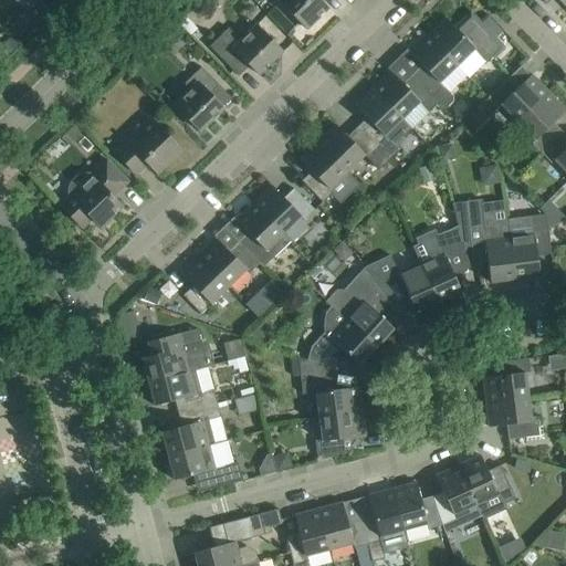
[(281,0),(280,2),(305,30),(328,8),(324,3),(320,0),(281,0)]
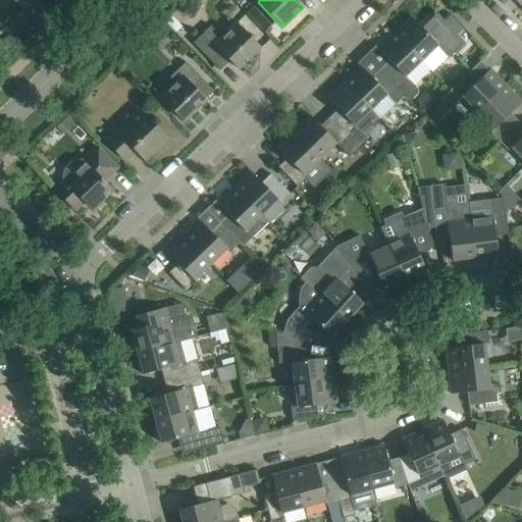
[(40,3),(27,15),(33,22),(36,24),(49,11),(47,9),(40,3)]
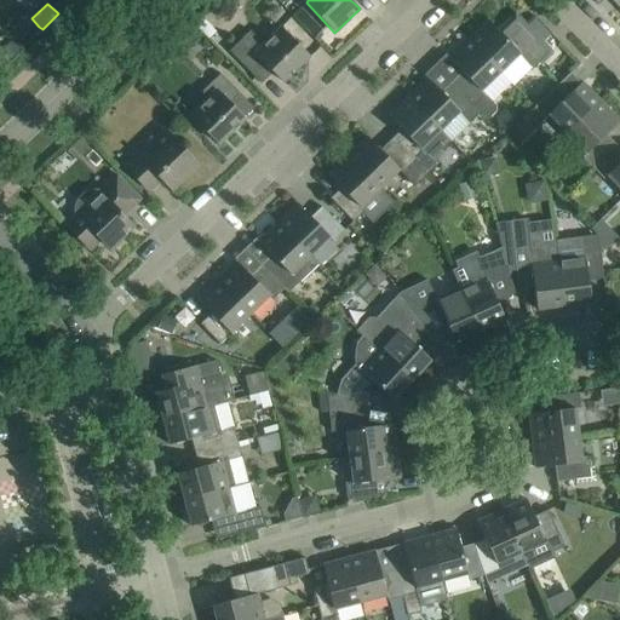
[(321,32),(300,9),(292,17),(314,39),(321,32)]
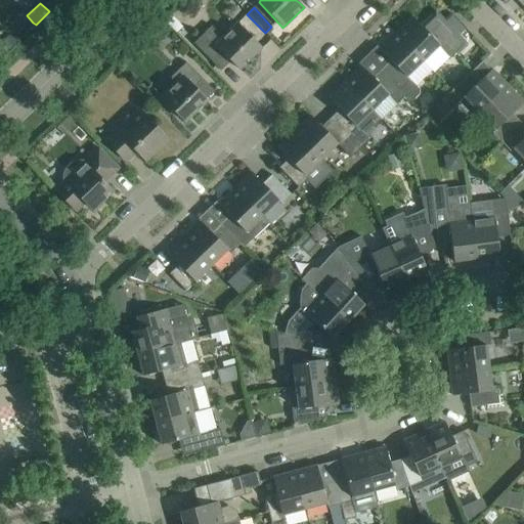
[(412,16),(395,33),(424,61),(422,63),(433,75),(467,43),(436,11),(421,26),(412,16)]
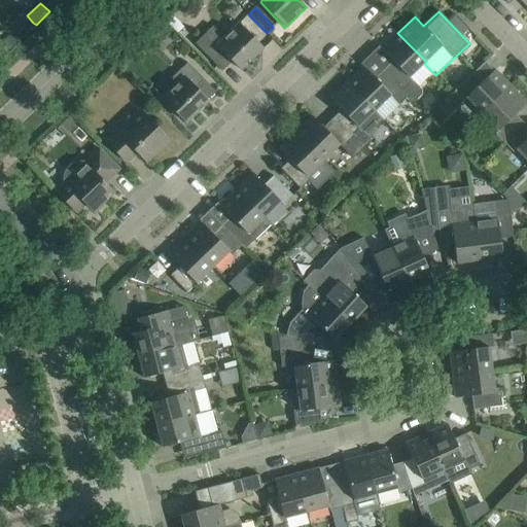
[(217,66),(227,56),(241,70),(262,48),(239,24),(223,38),(212,26),(195,43),(217,66)]
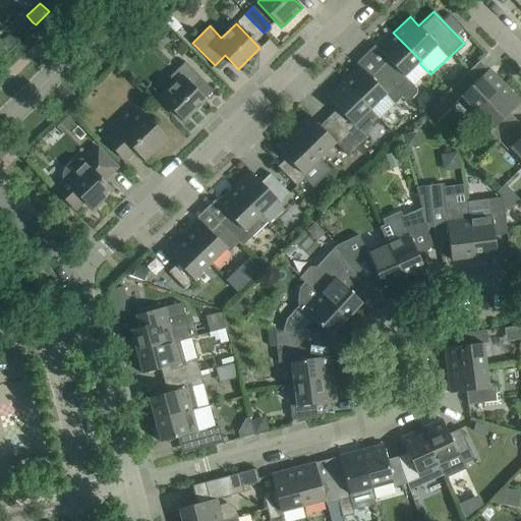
[(393,33),(377,48),(388,60),(380,68),(400,90),(408,81),(404,78),(419,63),(421,61),(393,33)]
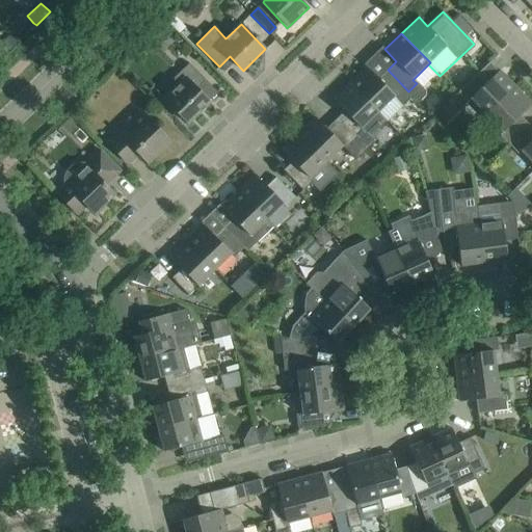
[(9,36),(2,44),(9,51),(17,44),(9,36)]
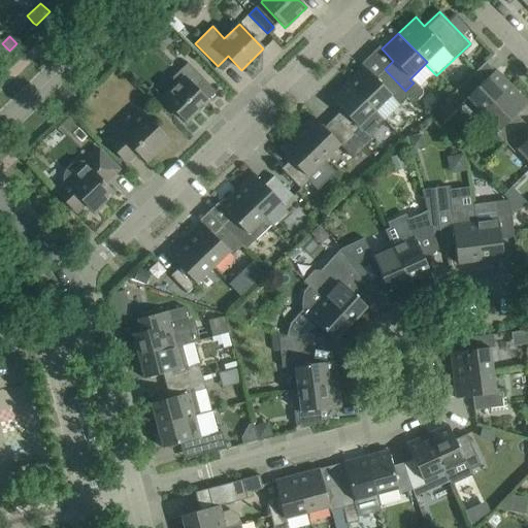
[(177,84),(162,98),(187,123),(208,102),(195,88),(204,79),(188,63),(172,78),(177,84)]
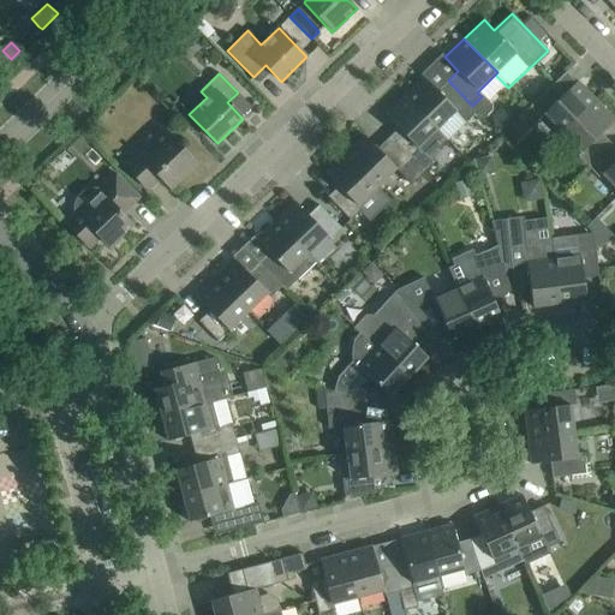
[(437,91),(424,77),(404,96),(437,130),(457,112),(460,117),(472,106),(448,81),(437,91)]
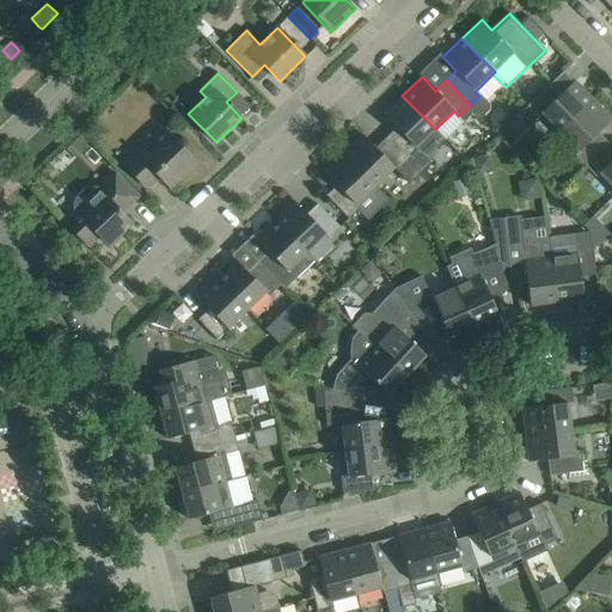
[(575,81),(564,91),(561,95),(551,84),(515,118),(526,129),(542,115),(560,133),(594,101),(575,81)]
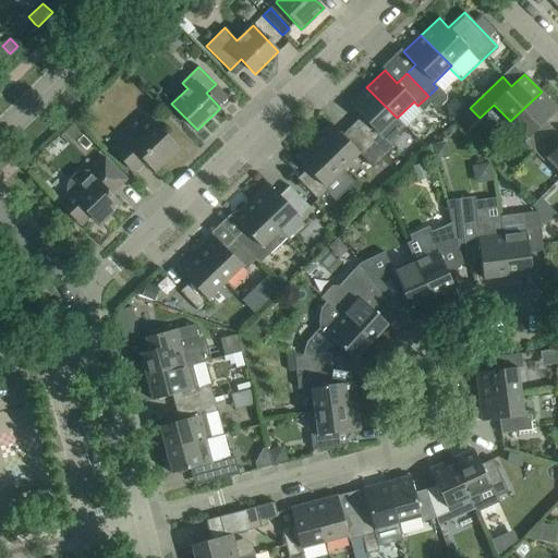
[(366,87),(349,104),(361,117),(352,125),(373,148),(383,140),(378,135),(397,118),(366,87)]
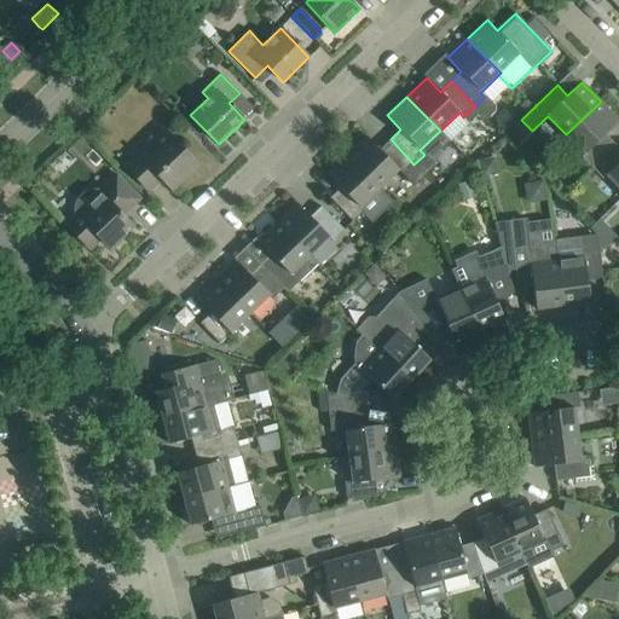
[(601,102),(566,134),(586,155),(582,158),(591,168),(615,145),(606,134),(618,121),(601,102)]
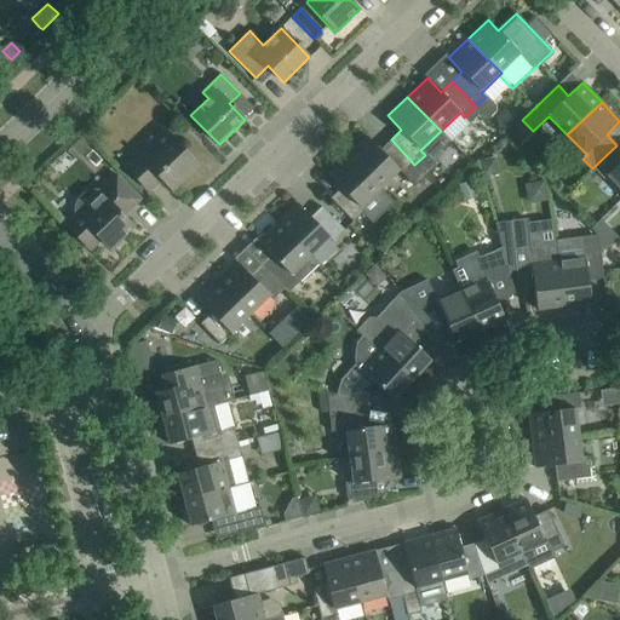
[(197,165),(170,136),(161,144),(155,138),(125,166),(149,191),(162,179),(172,190),(197,165)]
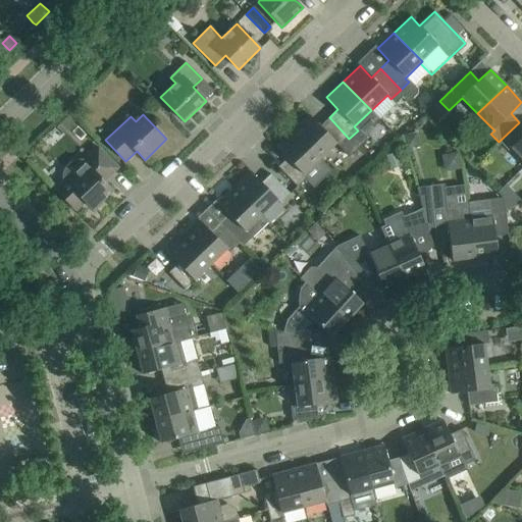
[(309,115),(293,131),(320,160),(336,144),(340,148),(349,139),(329,117),(320,126),(309,115)]
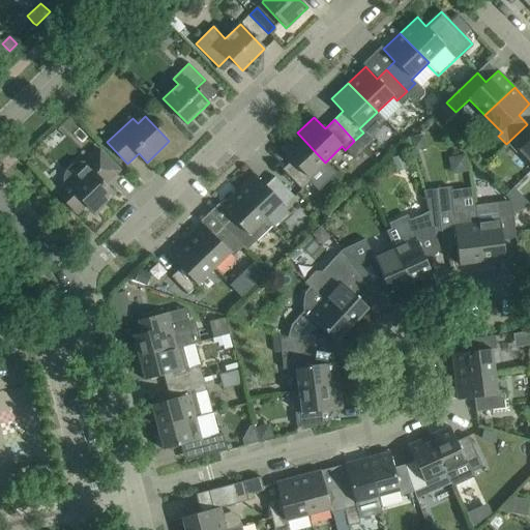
[(529,126),(527,124),(506,144),(516,154),(519,151),(529,162),(529,126)]
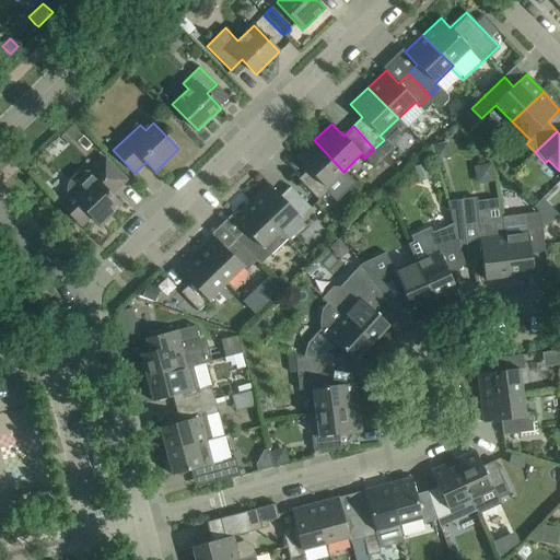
[(296,158),(308,170),(299,179),(319,201),(329,193),(339,203),(357,186),(343,172),(314,140),(296,158)]
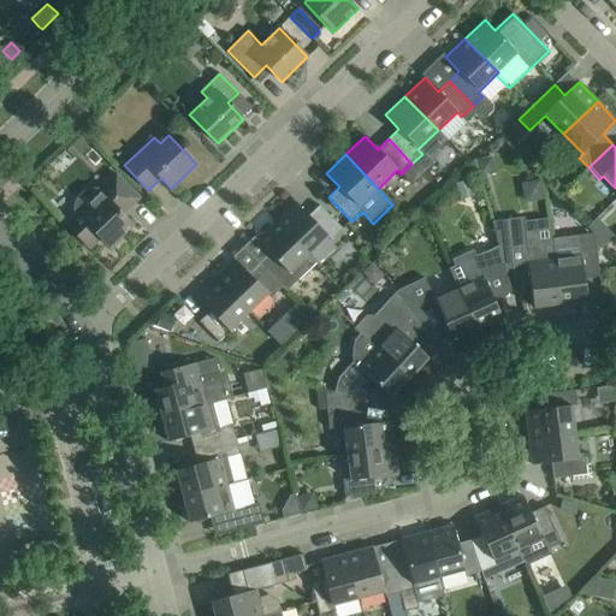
[(80,195),(76,199),(73,206),(73,212),(64,223),(89,249),(100,238),(110,248),(132,225),(122,214),(140,197),(116,173),(100,189),(92,189),(84,191),(80,195)]
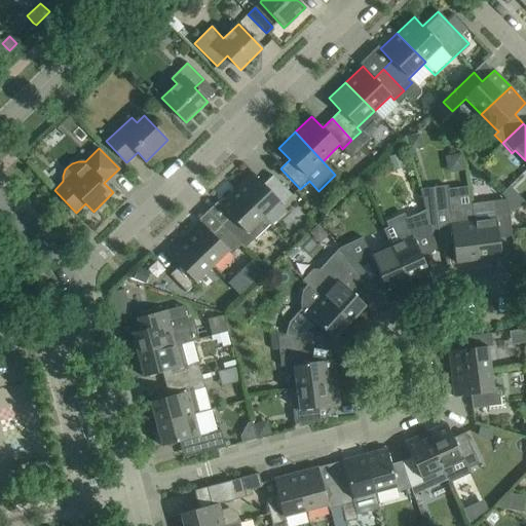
[(263,184),(260,181),(252,173),(235,189),(263,218),(279,201),(284,205),(293,196),(272,176),(263,184)]
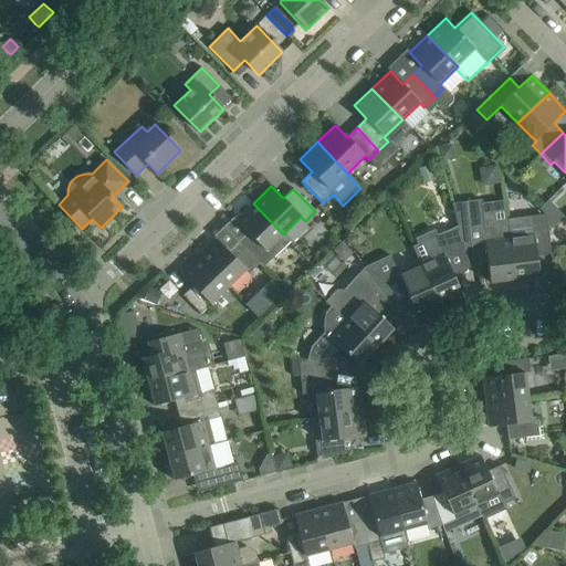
[(473,260),(488,260),(490,283),(515,280),(510,238),(511,238),(510,227),(485,224),(482,202),(457,206),(459,226),(458,226),(460,233),(470,232),(470,238),(473,260)]
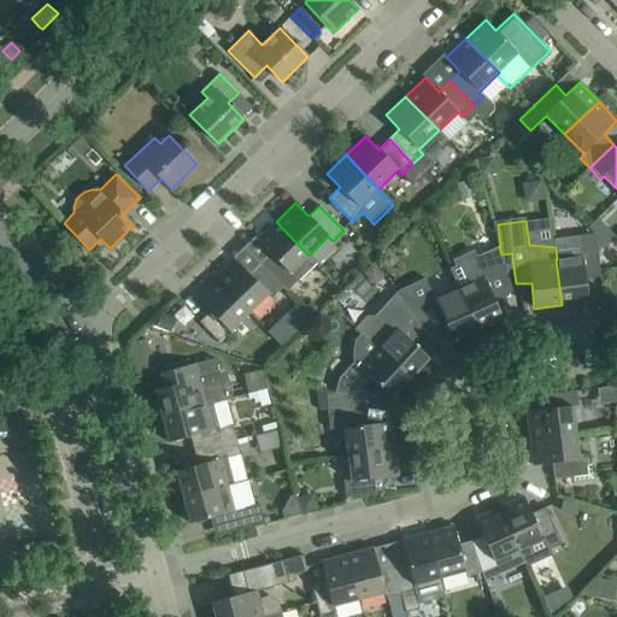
[(276,222),(257,240),(270,254),(259,264),(283,288),(293,278),(289,275),(309,256),(276,222)]
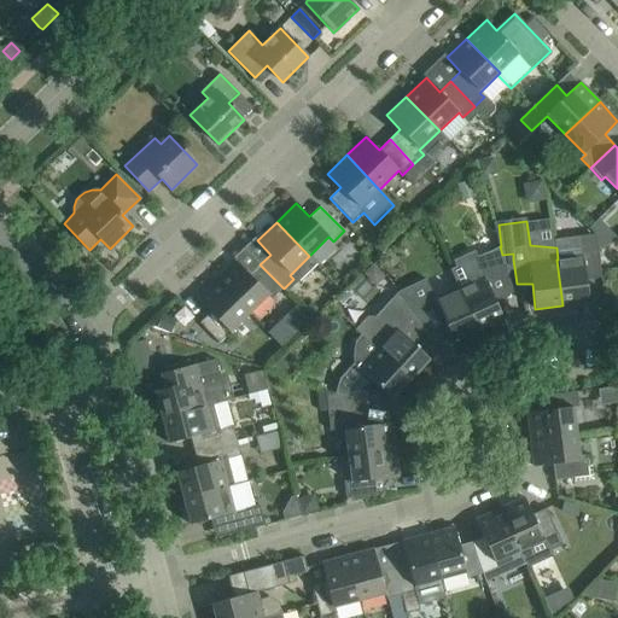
[(592,234),(581,235),(582,245),(583,251),(598,250),(596,234),(595,234),(592,234)]
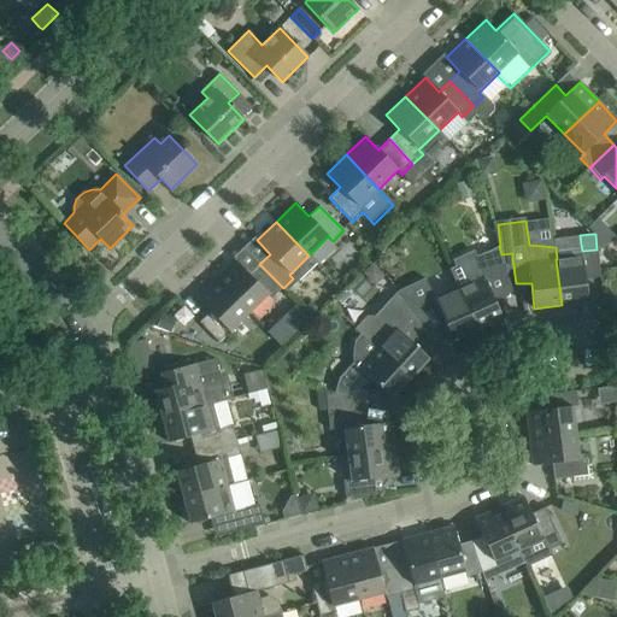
[(474,251),(447,263),(458,287),(477,329),(503,318),(486,281),(506,271),(501,254),(499,246),(476,257),(474,251)]
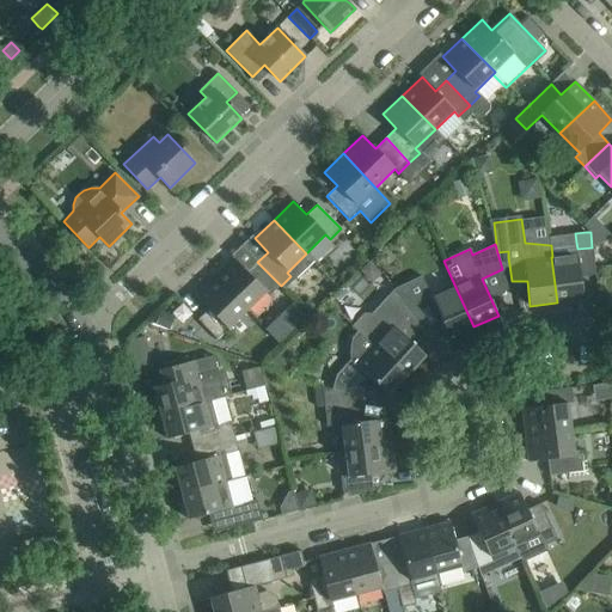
[(595,269),(611,267),(611,257),(611,248),(593,250),(595,269)]
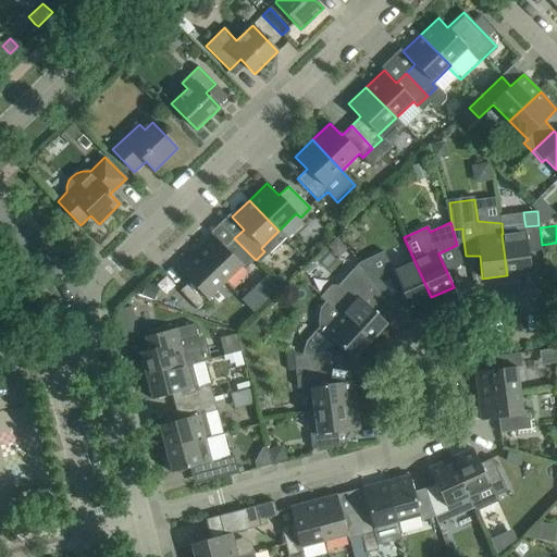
[(525,231),(503,234),(502,234),(507,275),(531,272),(525,231)]
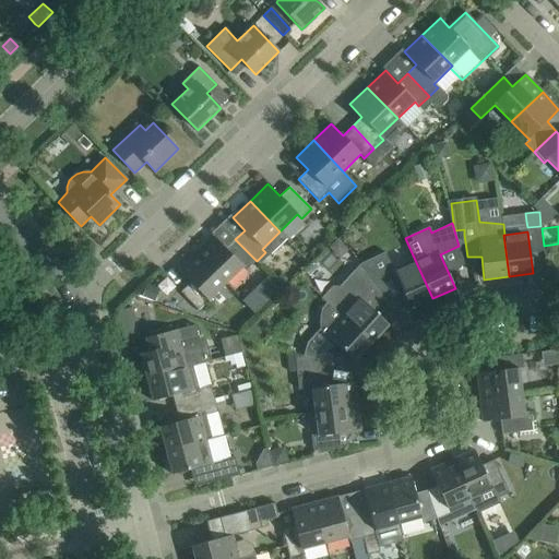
[(214,236),(195,253),(226,284),(242,266),(247,271),(257,261),(235,239),(226,249),(214,236)]
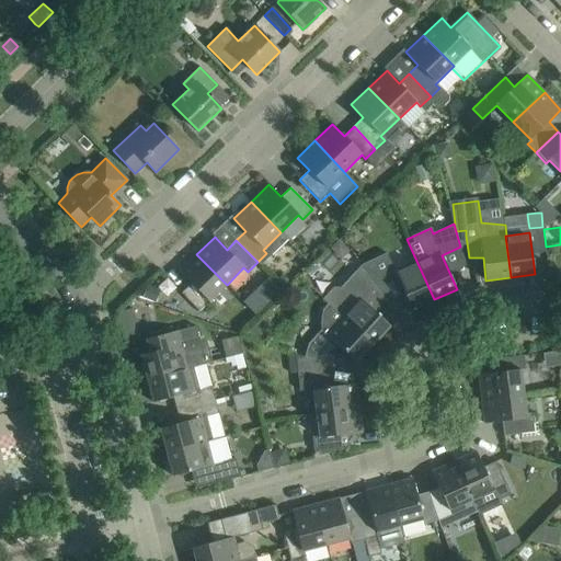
[(330,249),(338,256),(343,256),(348,252),(340,239),(330,249)]
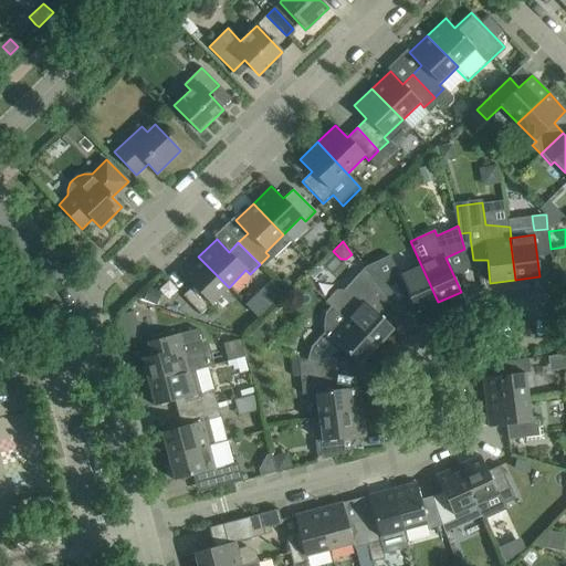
[(182,295),(205,318),(213,308),(210,305),(229,287),(198,257),(180,273),(192,286),(182,295)]
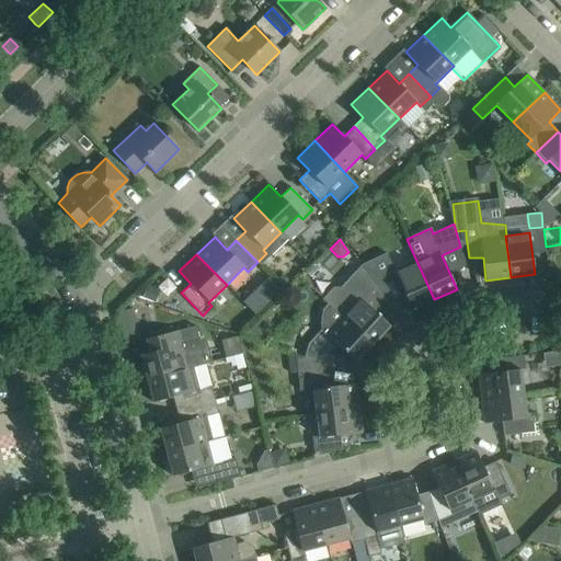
[(375,261),(380,273),(393,266),(387,254),(375,261)]
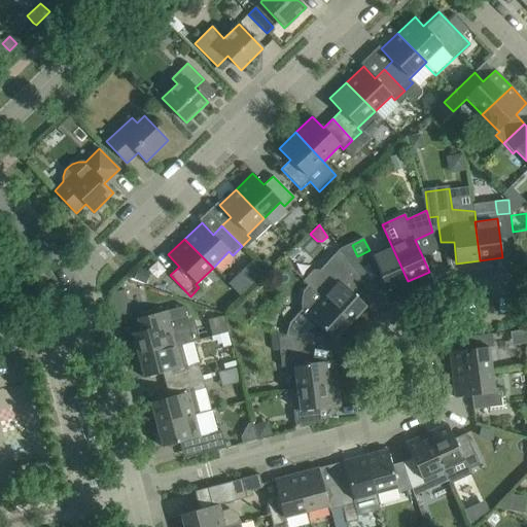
[(408,281),(391,245),(371,254),(387,291),(408,281)]
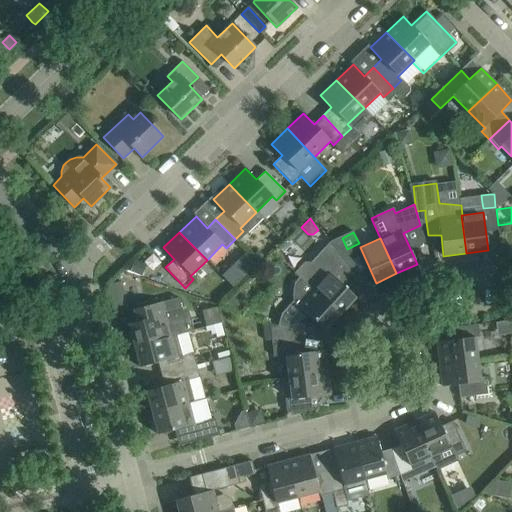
[(295,273),(301,278),(312,288),(334,308),(341,314),(356,298),(339,282),(350,269),(329,242),(309,263),(304,263),(295,273)]
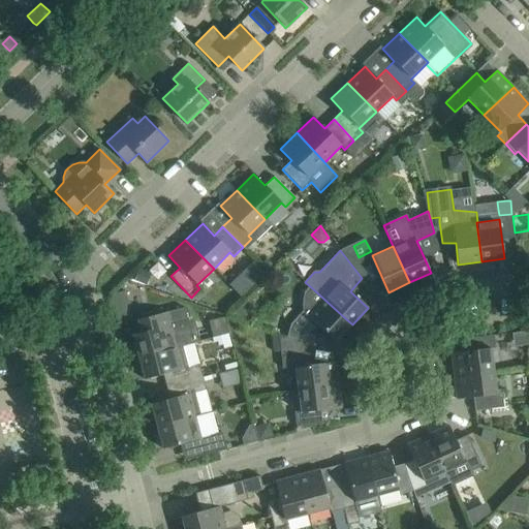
[(322,298),(311,287),(306,292),(303,296),(302,300),(302,312),(291,323),(287,337),(303,341),(309,334),(318,324),(324,331),(337,342),(352,324),(345,318),(322,298)]
